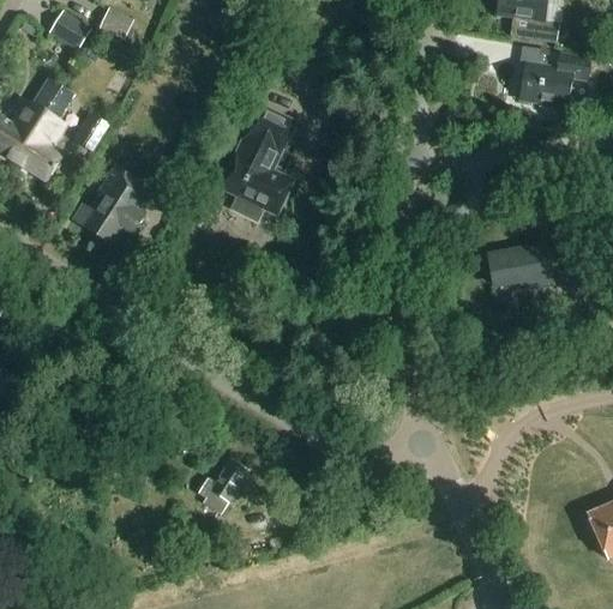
[(496,13),(512,16),(509,36),(554,43),(557,23),(542,20),(545,0),(493,0),(493,2),(497,2),(496,13)]
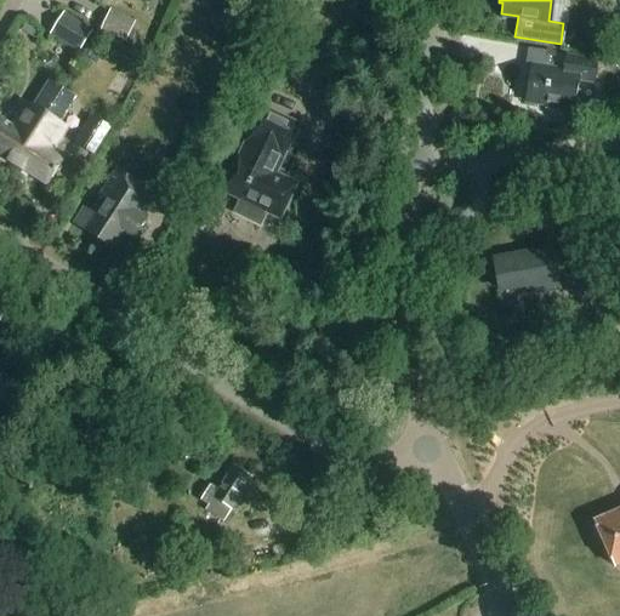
[(109,6),(101,30),(125,39),(135,18),(109,6)]
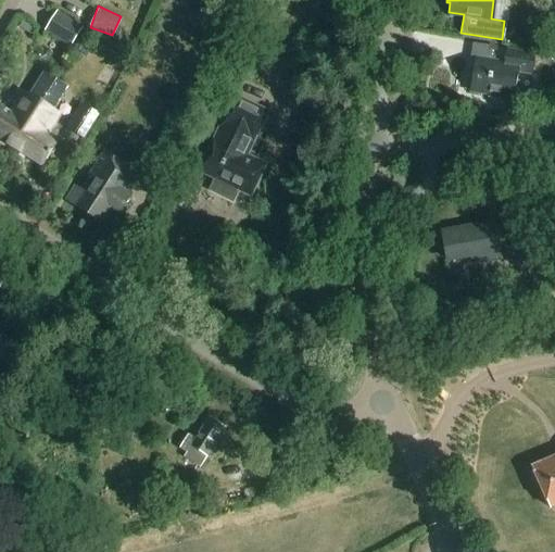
[(55,9),(43,27),(70,44),(83,24),(55,9)]
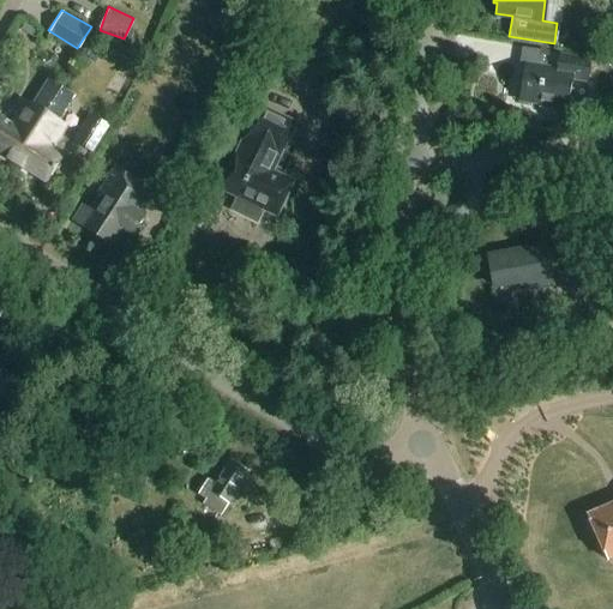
[(588,58),(558,53),(556,68),(524,62),(522,74),(518,73),(516,88),(520,88),(518,98),(538,102),(536,104),(551,107),(551,104),(565,106),(570,76),(586,78),(588,58)]
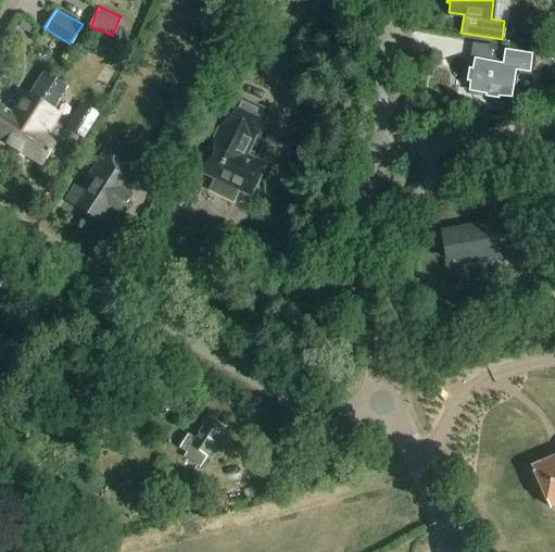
[(11,112),(0,105),(0,139),(11,146),(26,122),(36,107),(54,77),(43,70),(25,100),(21,98),(11,112)]
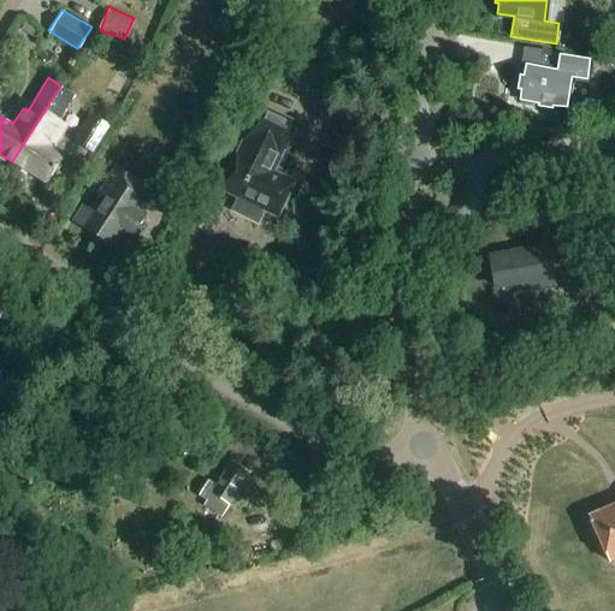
[(52,126),(65,106),(72,93),(60,85),(40,118),(29,135),(12,161),(45,182),(61,155),(46,146),(57,129),(52,126)]
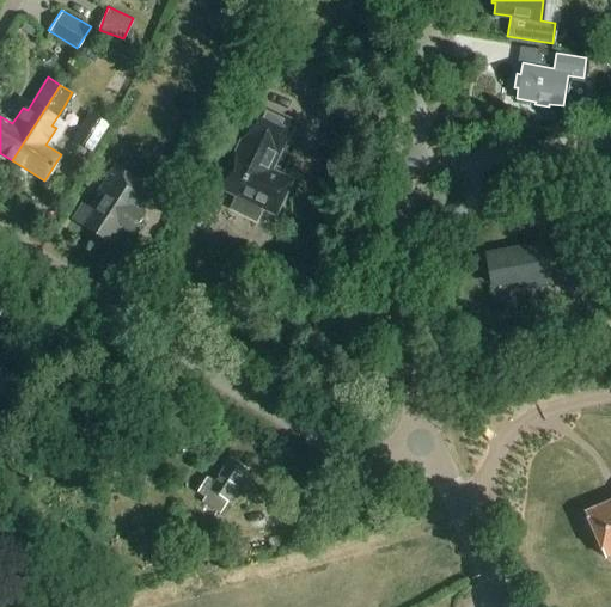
[(218,185),(234,194),(228,207),(255,220),(261,207),(274,213),(289,179),(273,171),(295,120),(257,103),(218,185)]
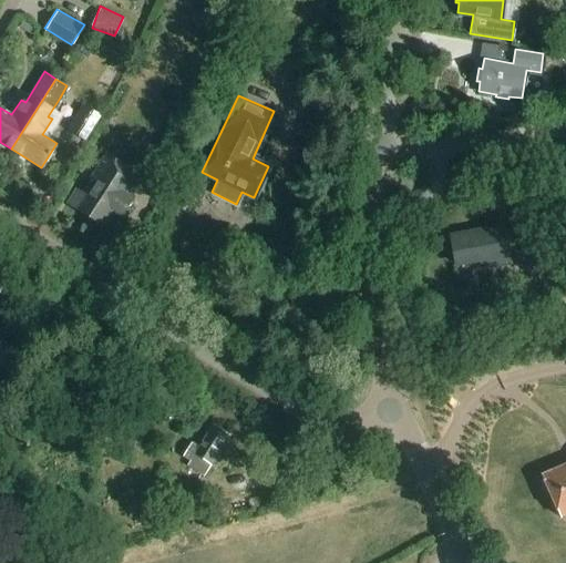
[(82,102),(67,128),(85,140),(102,113),(82,102)]
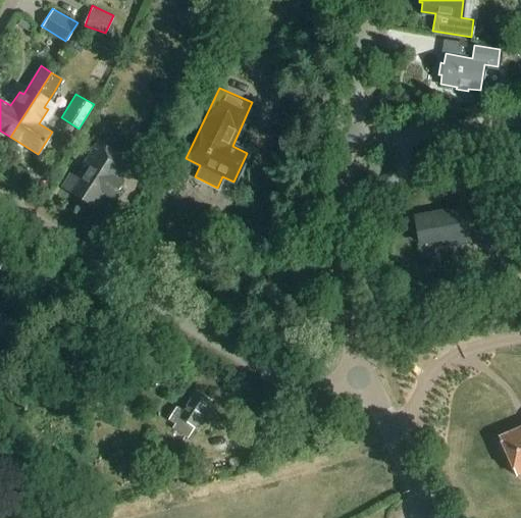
[(128,161),(97,141),(75,174),(70,171),(61,186),(94,207),(102,194),(110,199),(121,182),(117,178),(128,161)]
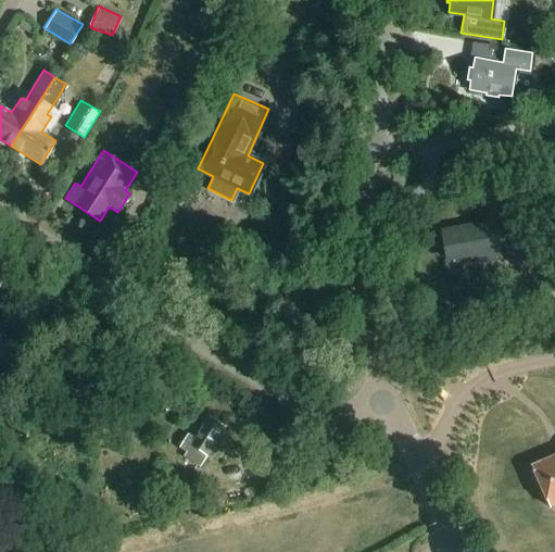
[(472,260),(497,255),(492,222),(442,231),(448,258),(471,253),(472,260)]
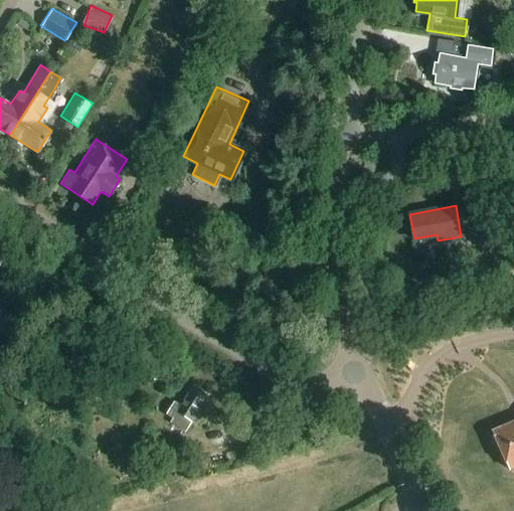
[(207,394),(192,385),(179,405),(173,401),(166,412),(173,417),(171,421),(184,430),(207,394)]
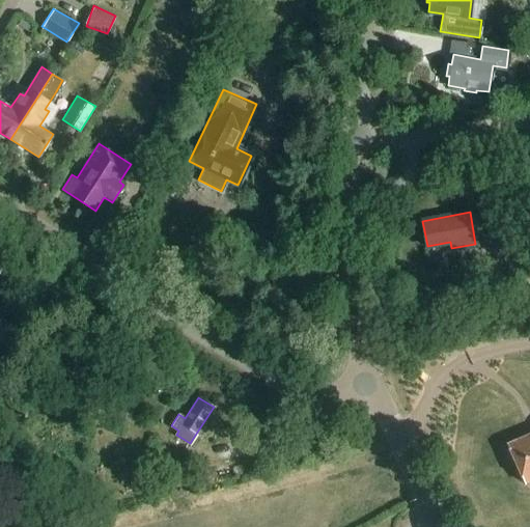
[(529,434),(507,444),(524,482),(529,479),(529,434)]
